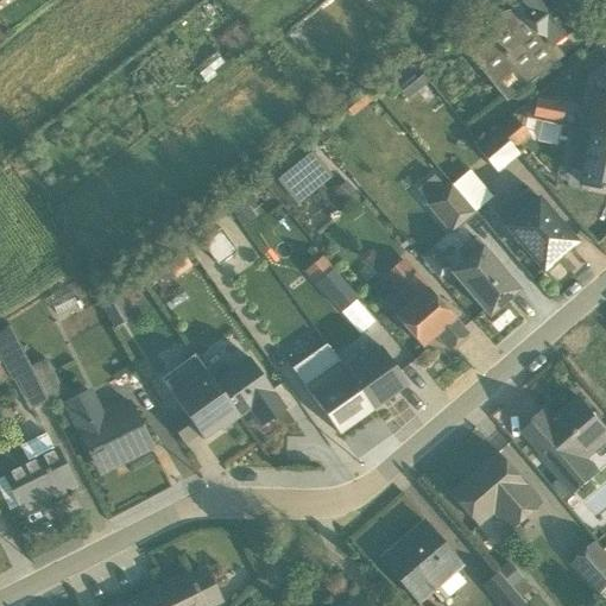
[(523,0),(512,10),(498,13),(460,43),(506,101),(518,92),(565,55),(555,43),(579,23),(561,0),(523,0)]
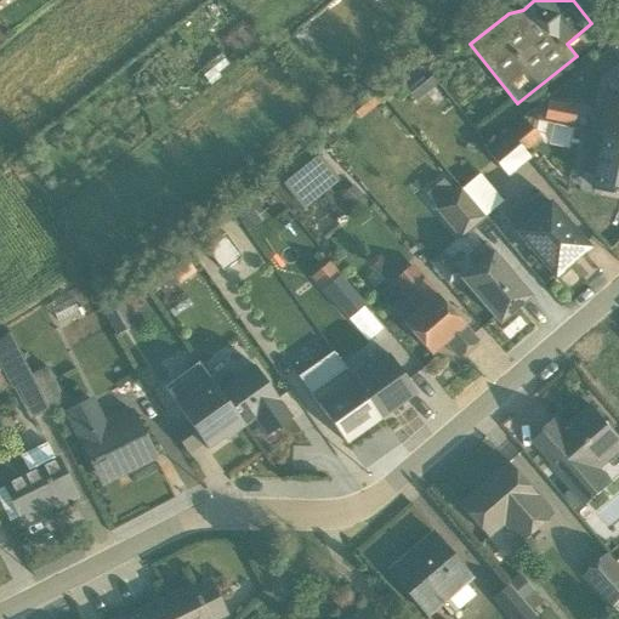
[(431,86),(437,80),(431,73),(424,79),(419,74),(408,85),(420,98),(431,87),(431,86)]
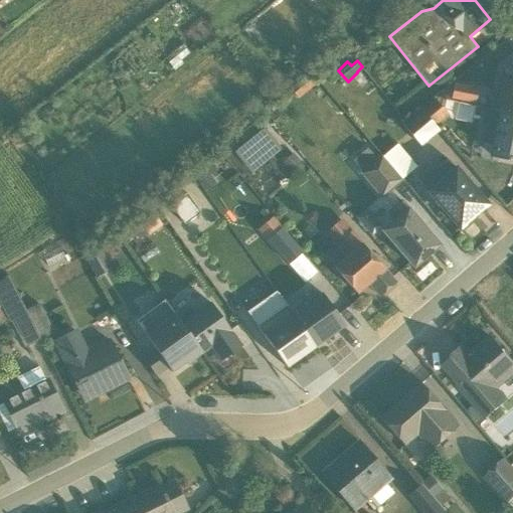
[(318,82),(313,76),(295,92),(299,97),(318,82)]
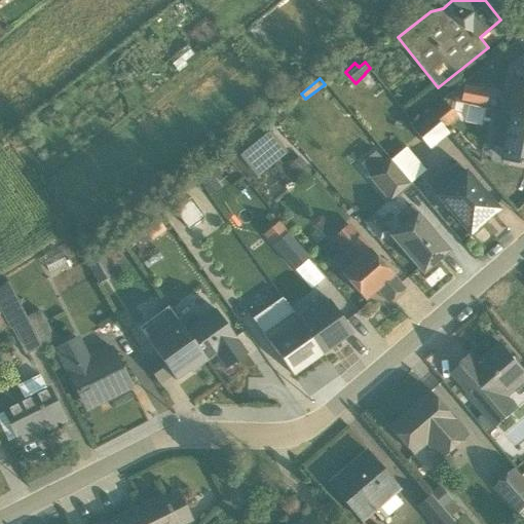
[(523,80),(512,78),(506,112),(523,115),(523,80)]
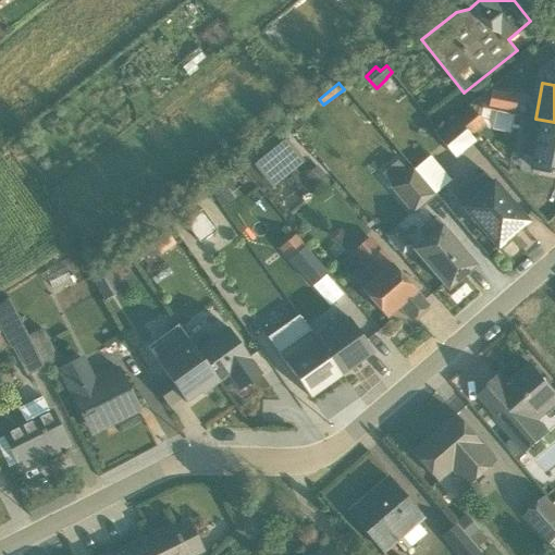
[(516,108),(517,99),(492,94),(491,103),(516,108)]
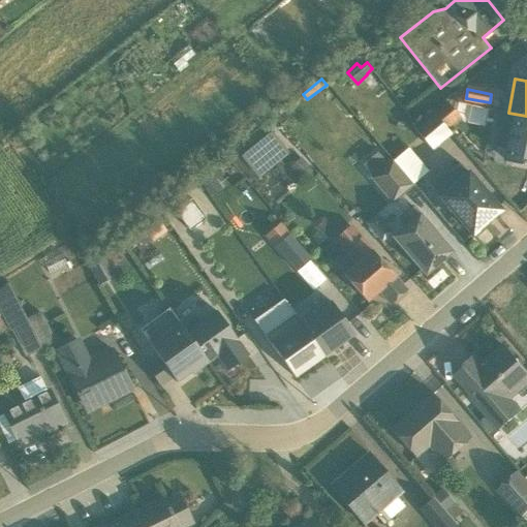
[(413,126),(433,150),(452,133),(447,129),(468,112),(461,104),(454,110),(447,102),(434,114),(432,111),(413,126)]
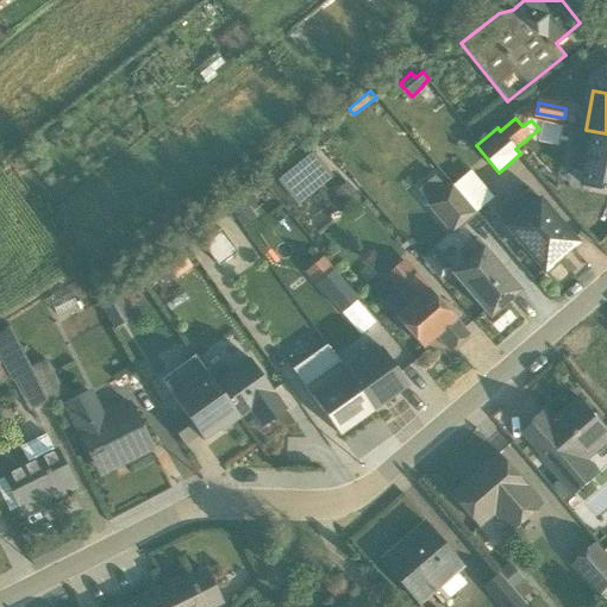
[(606,133),(586,130),(582,129),(574,168),(559,164),(555,186),(582,191),(582,187),(606,191),(606,133)]
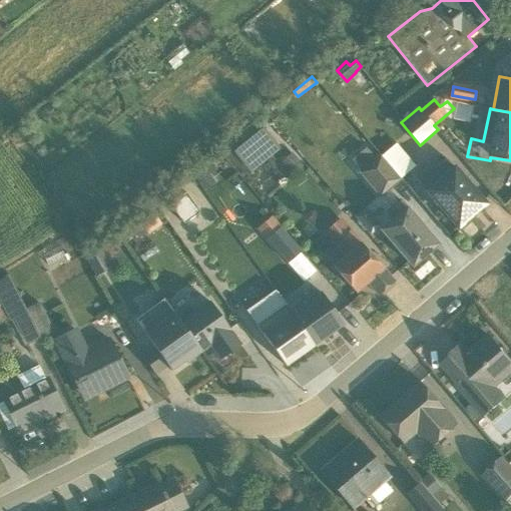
[(257,120),(228,144),(253,172),(281,148),(257,120)]
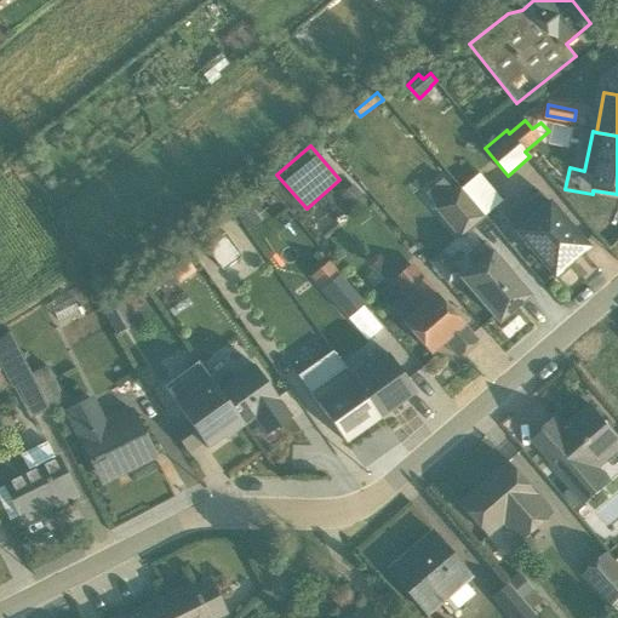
[(354,184),(341,196),(352,209),(365,196),(354,184)]
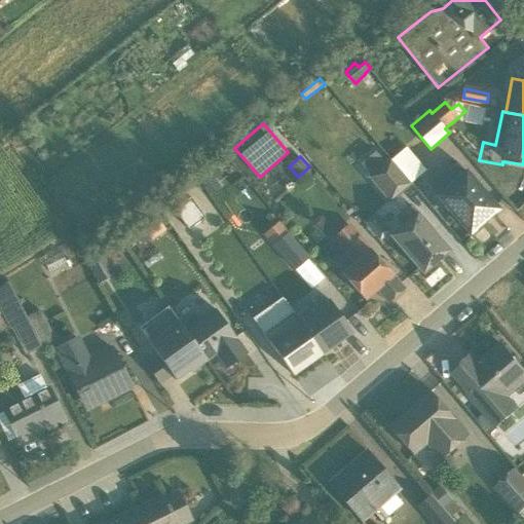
[(389,201),(411,183),(389,157),(368,176),(389,201)]
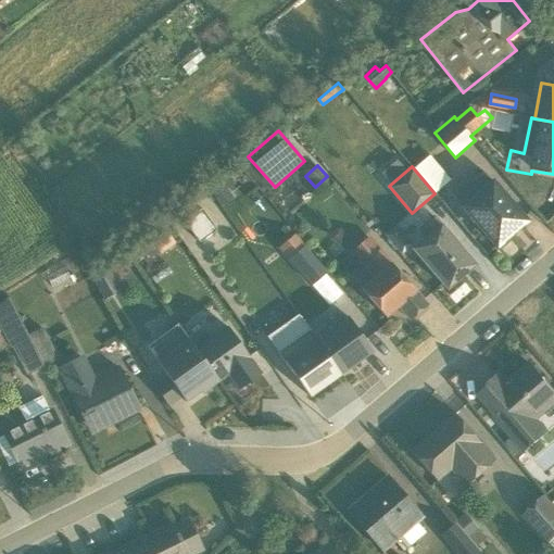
[(526,221),(483,171),(455,196),(496,246),(526,221)]
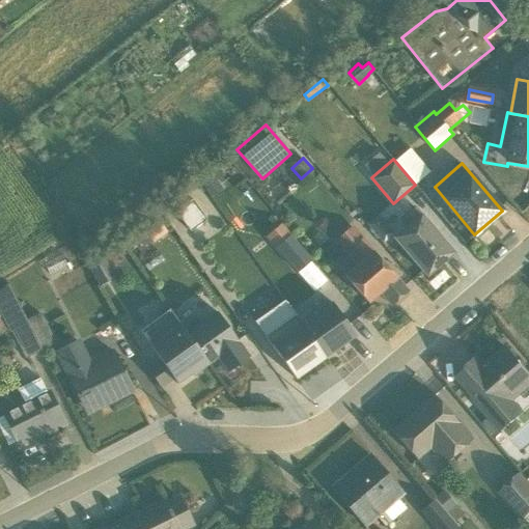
[(223,186),(216,176),(204,185),(212,194),(223,186)]
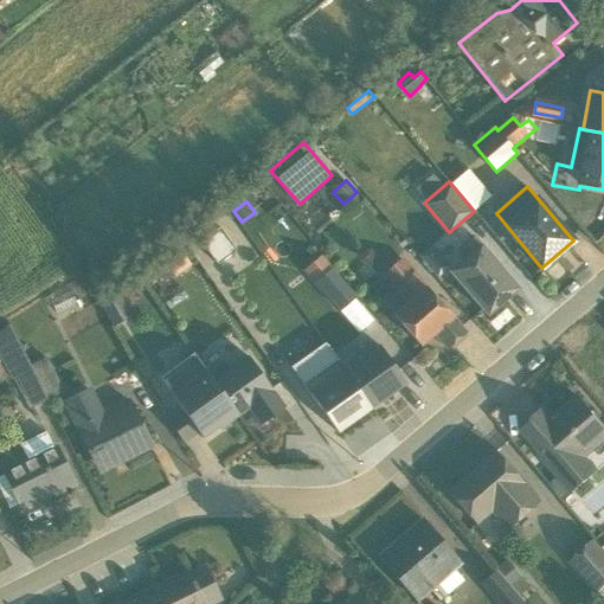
[(236,250),(220,227),(201,241),(218,263),(236,250)]
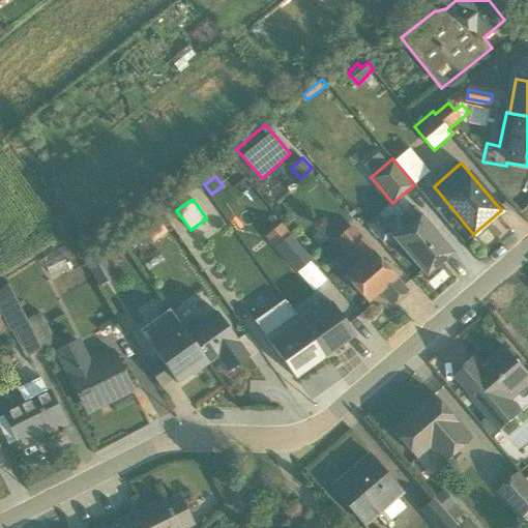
[(452,252),(413,205),(400,216),(407,225),(393,236),(427,274),(452,252)]
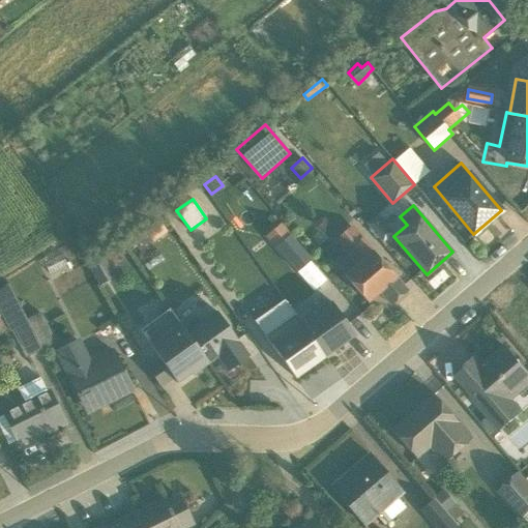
[(142,227),(153,241),(167,231),(156,216),(142,227)]
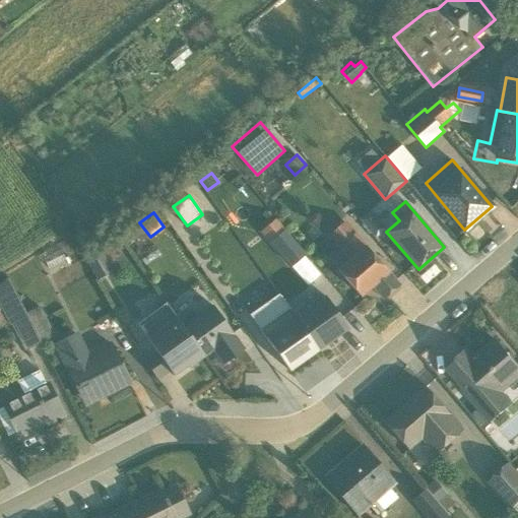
[(276,217),(261,231),(292,267),(307,254),(276,217)]
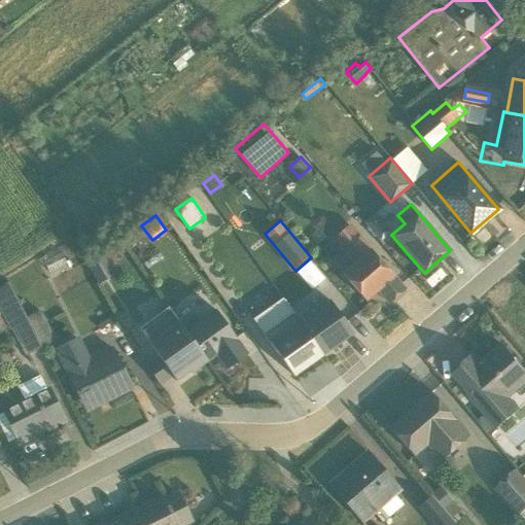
[(349,224),(334,238),(353,261),(342,272),(365,300),(378,289),(389,303),(405,289),(349,224)]
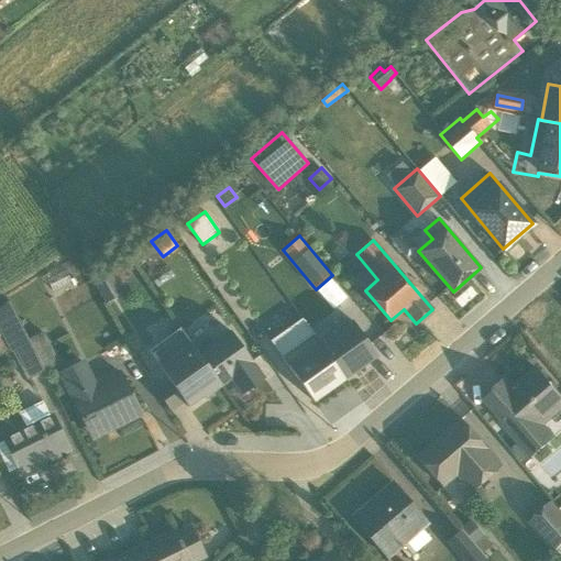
[(48,281),(53,290),(72,281),(66,271),(48,281)]
